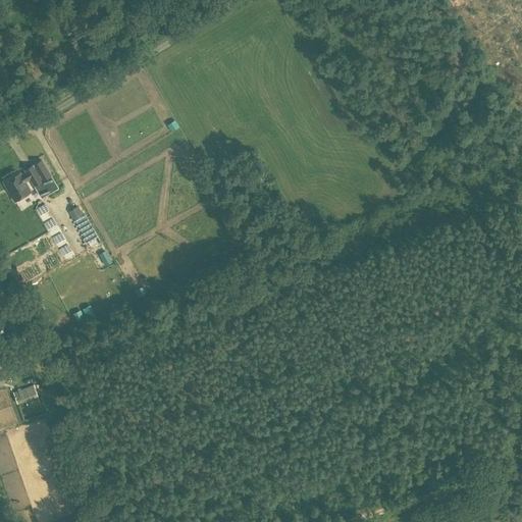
[(43,188),(47,195),(58,188),(48,171),(41,159),(24,169),(25,171),(20,174),(19,172),(3,181),(14,200),(31,191),(24,181),(30,178),(37,191),(43,188)]
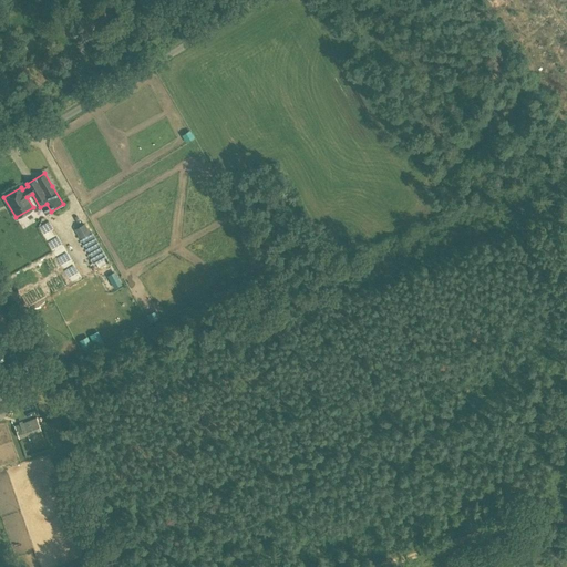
[(54,254),(65,249),(54,223),(43,228),(54,254)]
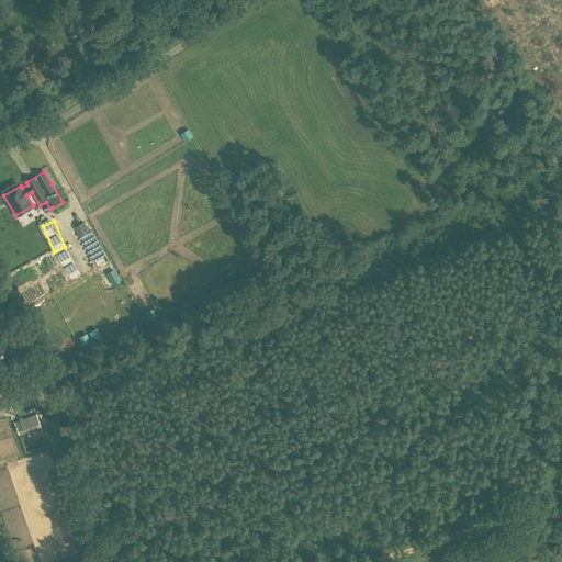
[(79,236),(89,231),(83,221),(74,227),(79,236)]
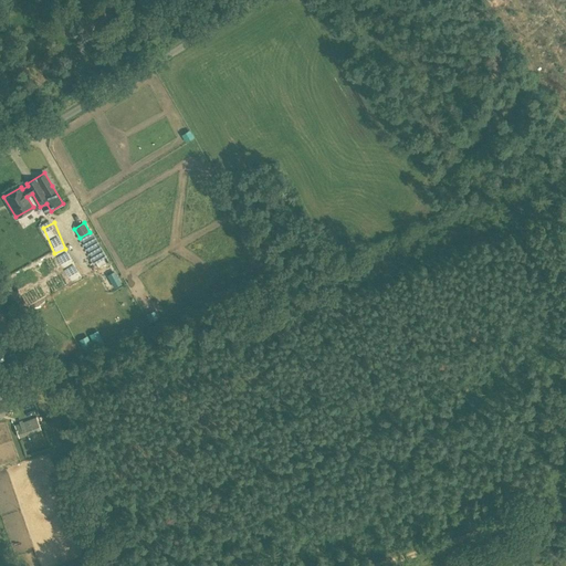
[(115,271),(112,265),(105,269),(108,274),(115,271)]
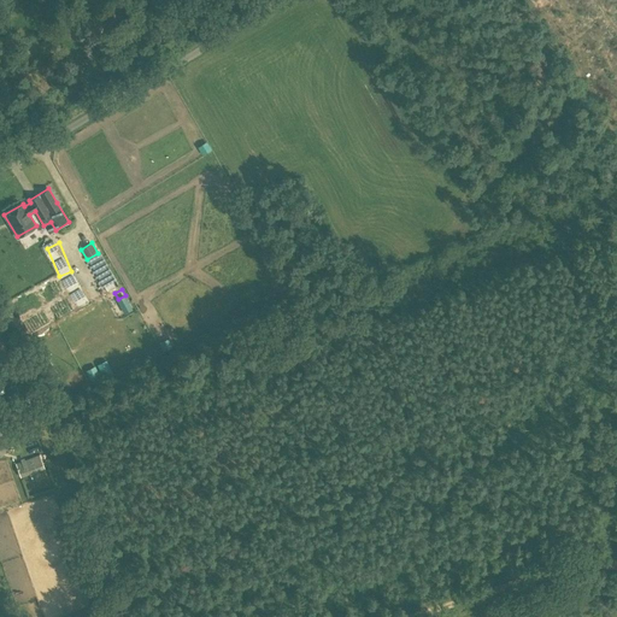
[(131,300),(117,309),(123,318),(136,310),(131,300)]
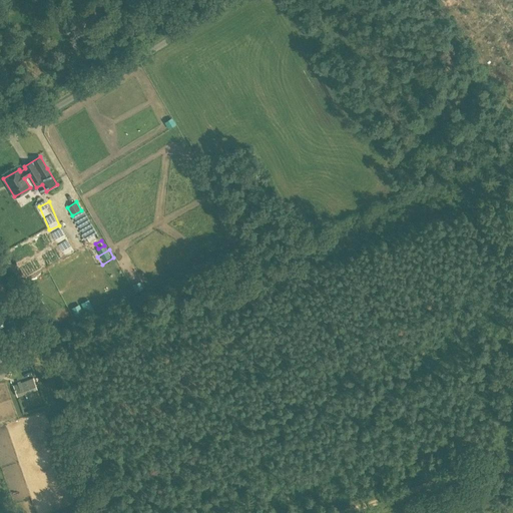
[(6,330),(9,343),(26,340),(23,326),(6,330)]
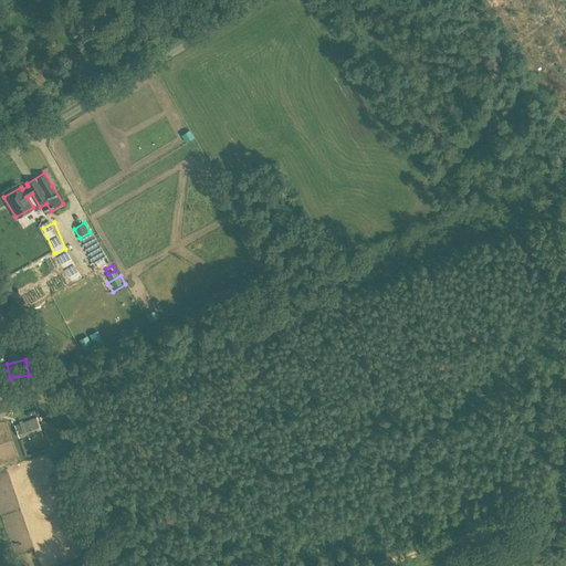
[(19,438),(40,429),(35,417),(13,426),(19,438)]
